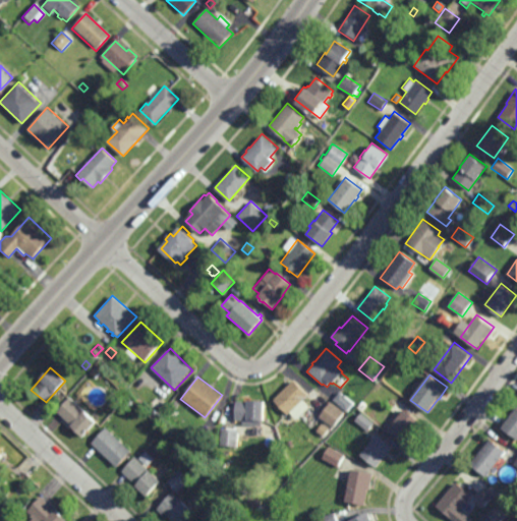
[(307,395),(287,415),(273,400),(285,388),(284,388),(286,386),(287,386),(293,381),(307,395)]
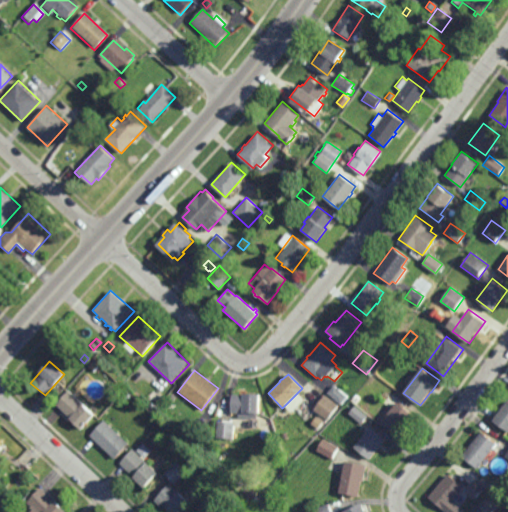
[(339,405),(326,393),(333,385),(347,397),(339,405)]
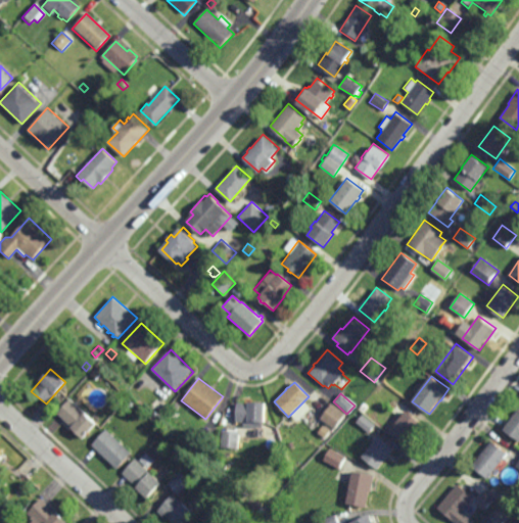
[(83,439),(55,414),(69,398),(97,424),(83,439)]
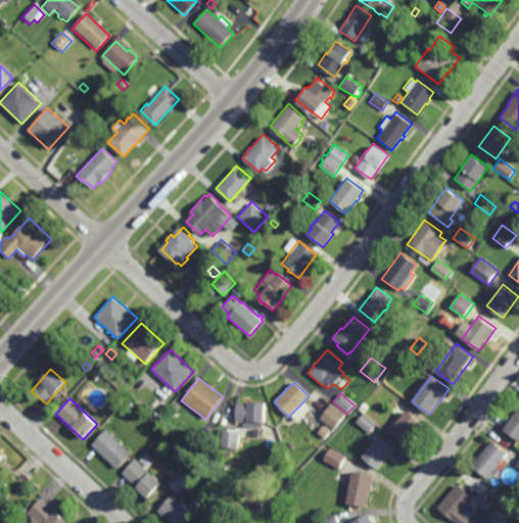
[(265,423),(262,423),(262,437),(253,436),(254,428),(242,427),(242,422),(235,422),(236,402),(243,402),(243,400),(249,400),(249,402),(265,402),(265,423)]
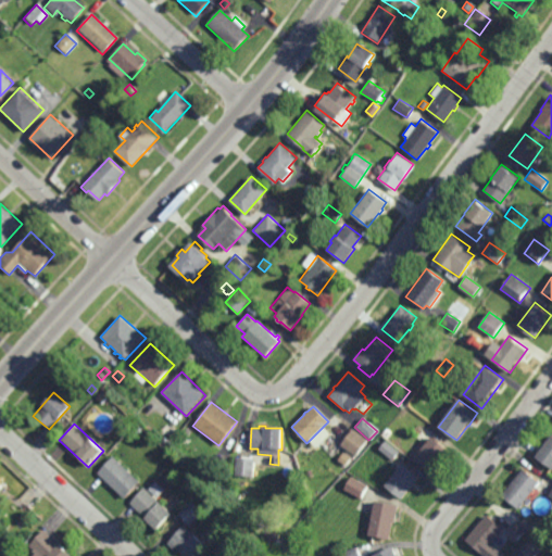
[(385,438),(380,434),(386,428),(390,432),(385,438)]
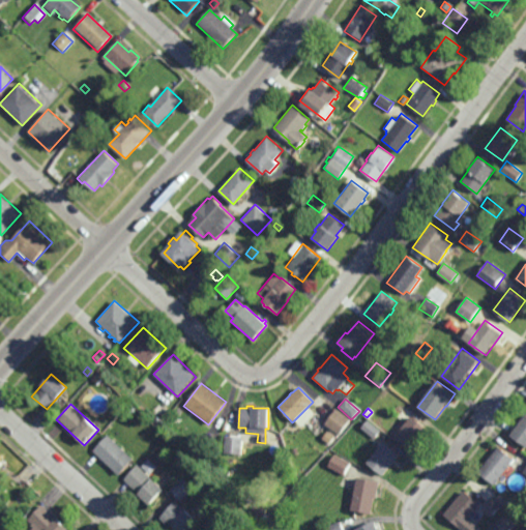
[(350,419),(338,435),(324,424),(335,409),(350,419)]
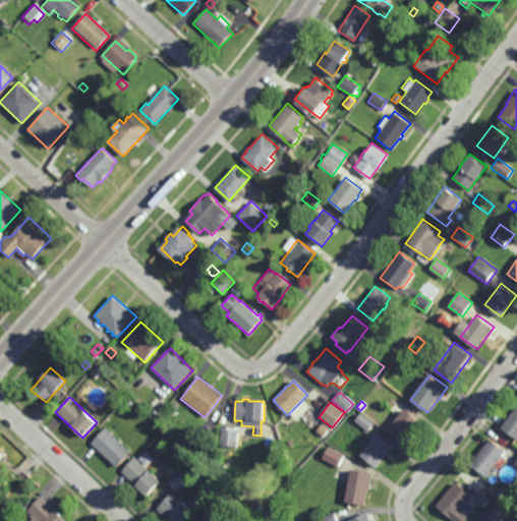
[(516,441),(501,428),(516,407),(516,441)]
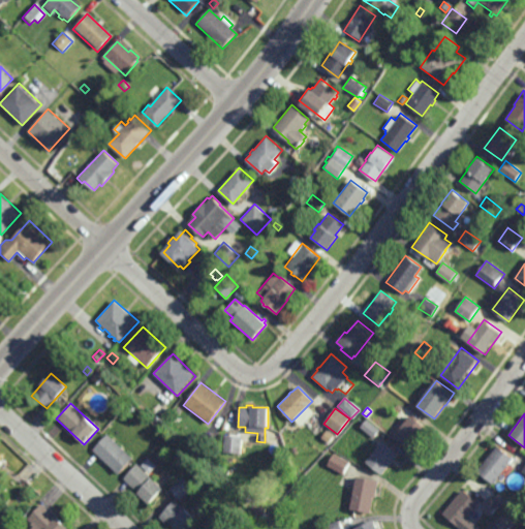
[(427,428),(422,434),(424,435),(421,439),(419,438),(409,450),(393,437),(400,428),(396,425),(401,417),(406,421),(410,415),(427,428)]
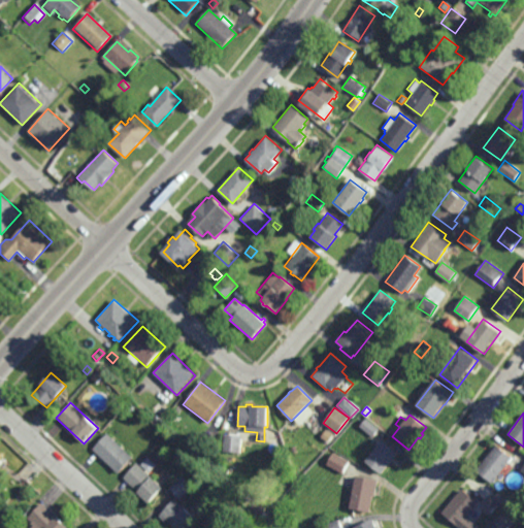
[(372,438),(359,427),(366,419),(380,430),(372,438)]
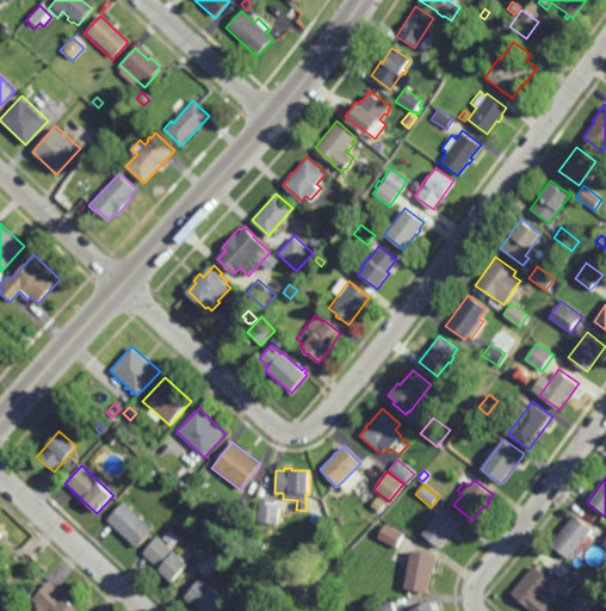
[(385,504),(378,513),(377,512),(375,514),(369,511),(371,507),(370,506),(372,503),(370,500),(372,498),(375,500),(377,498),(385,504)]
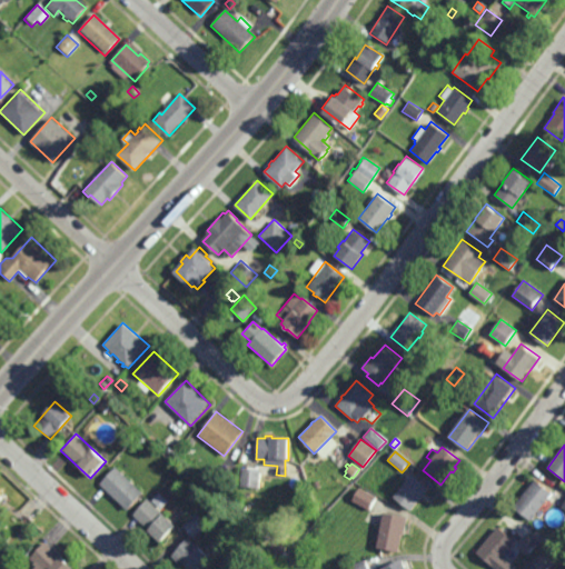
[(126,511),(98,485),(114,467),(142,493),(126,511)]
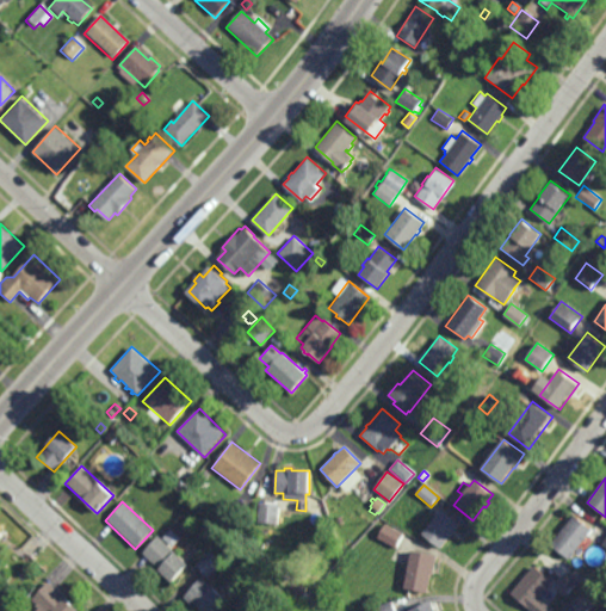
[(278,524),(257,523),(258,503),(279,504),(278,524)]
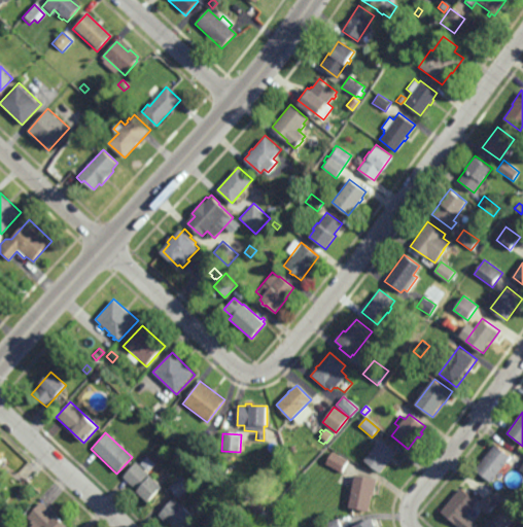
[(380,475),(363,460),(382,440),(397,453),(380,475)]
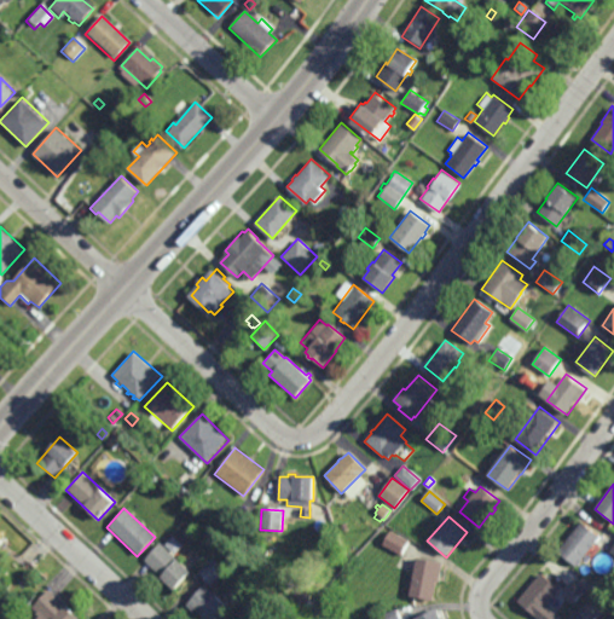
[(589,559),(585,556),(575,567),(559,553),(581,524),(600,538),(595,543),(600,547),(589,559)]
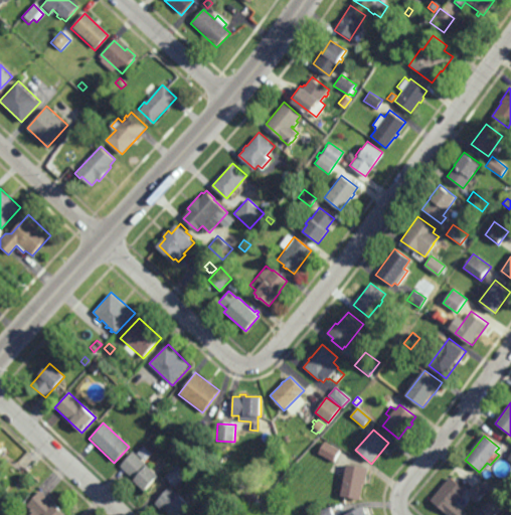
[(145,462),(160,476),(145,492),(133,481),(134,480),(119,466),(133,451),(136,454),(149,440),(158,449),(145,462)]
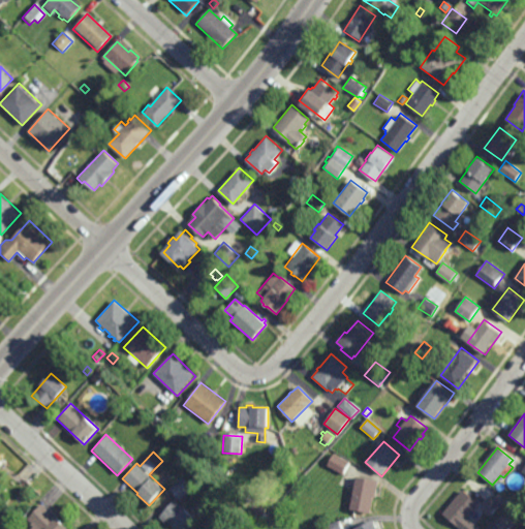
[(341,475),(326,466),(334,454),(349,462),(341,475)]
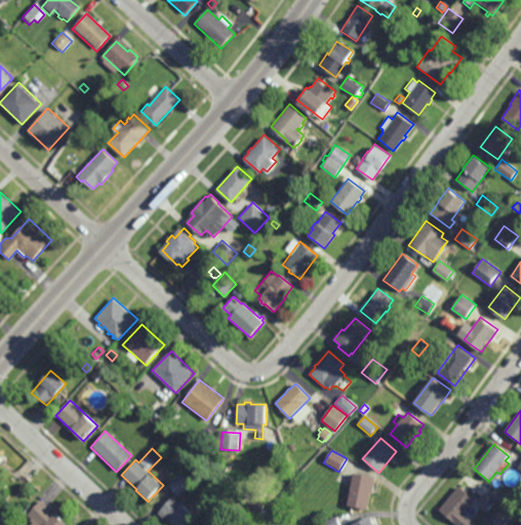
[(183,466),(178,461),(186,454),(190,458),(183,466)]
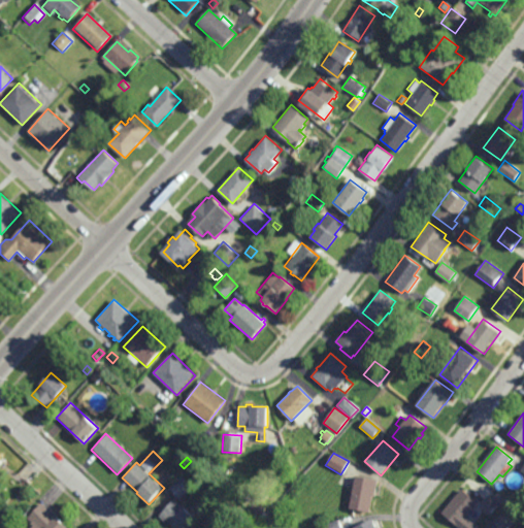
[(203,468),(198,464),(202,459),(207,463),(203,468)]
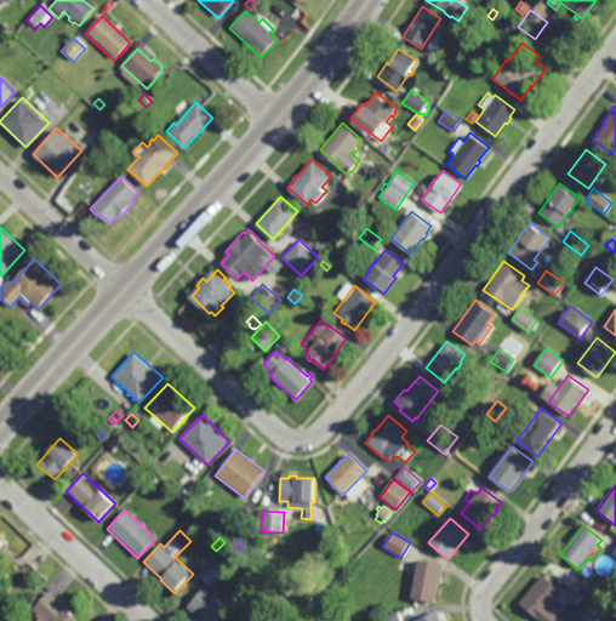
[(232,558),(227,554),(232,548),(237,553),(232,558)]
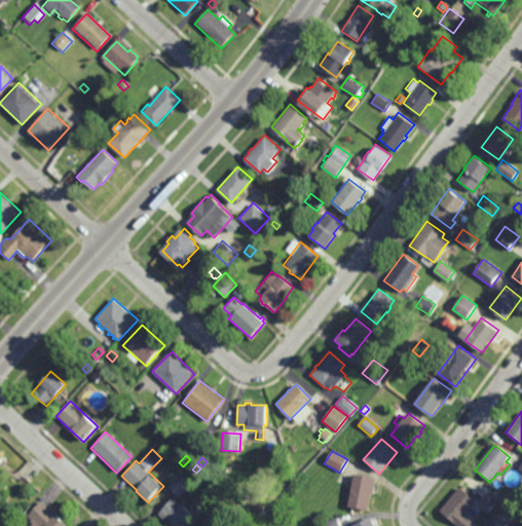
[(178,497),(169,487),(180,475),(190,484),(178,497)]
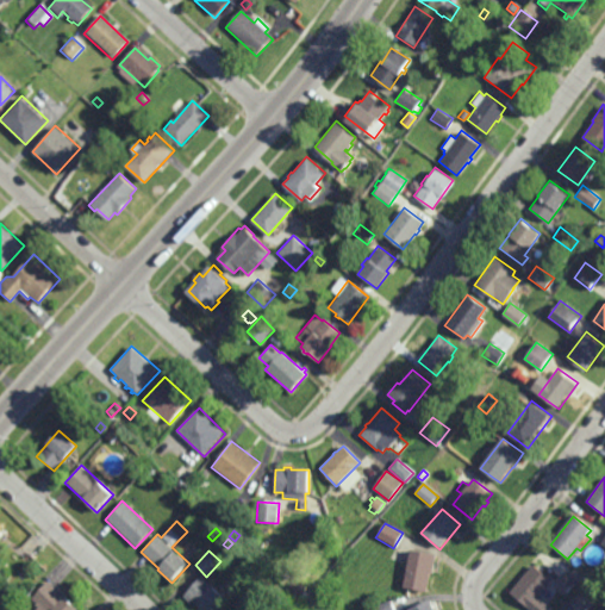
[(432,574),(431,574),(428,593),(403,589),(409,551),(436,555),(432,574)]
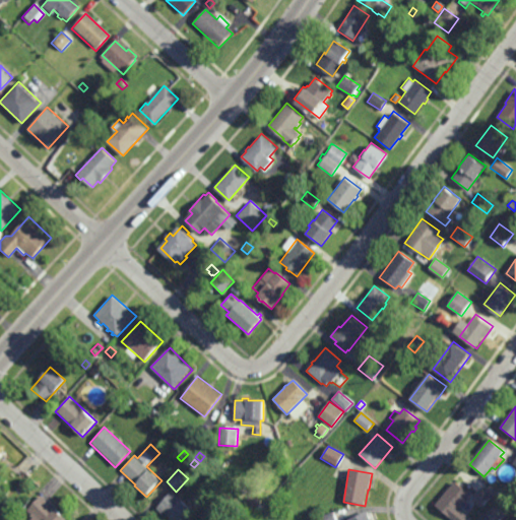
[(451,519),(435,506),(456,481),(471,495),(458,510),(469,519),(451,519)]
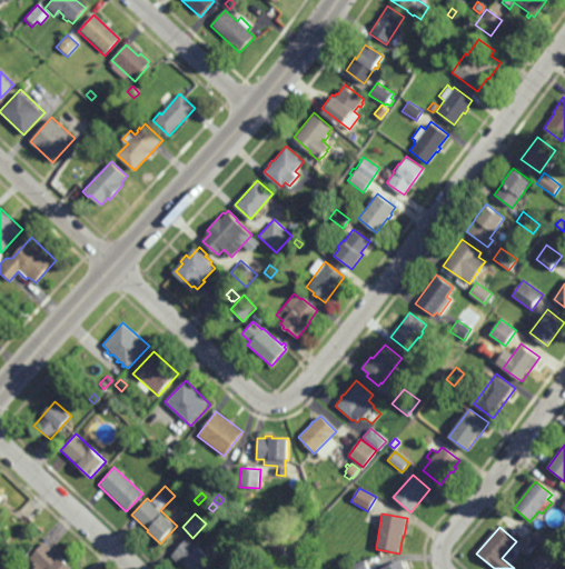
[(541,547),(532,538),(537,532),(546,540),(541,547)]
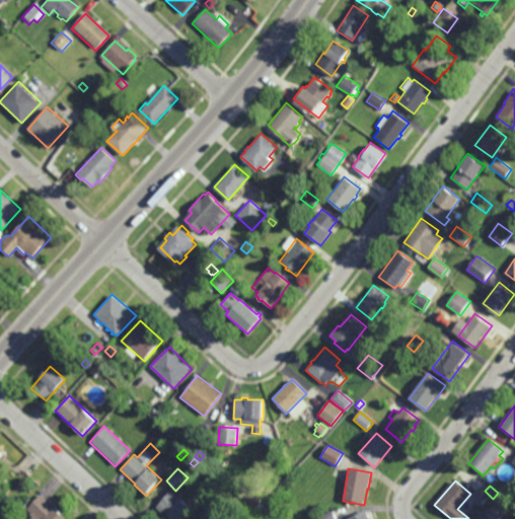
[(487,501),(486,501),(481,507),(479,505),(477,506),(474,504),(476,503),(470,498),(481,488),(490,497),(488,499),(489,499),(487,501)]
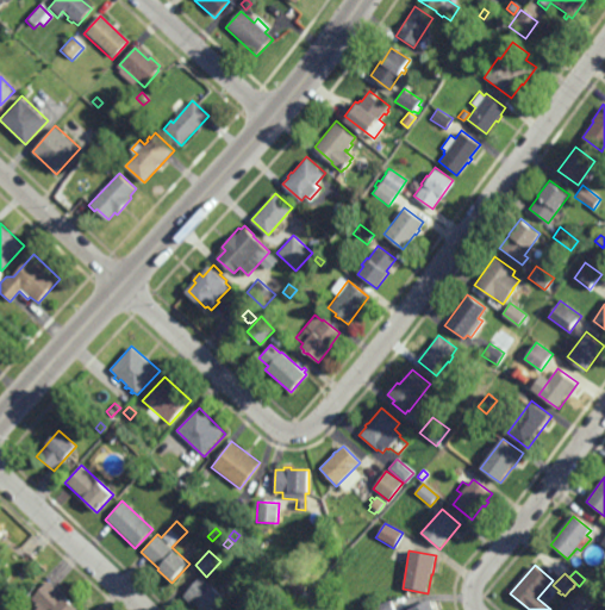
[(216,609),(203,609),(198,605),(194,609),(182,597),(201,576),(226,599),(216,609)]
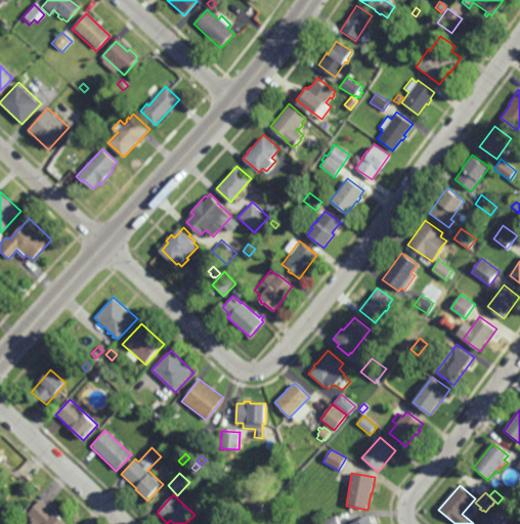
[(44,505),(45,504),(55,512),(54,513),(66,523),(36,523),(29,517),(28,518),(24,514),(38,498),(44,505)]
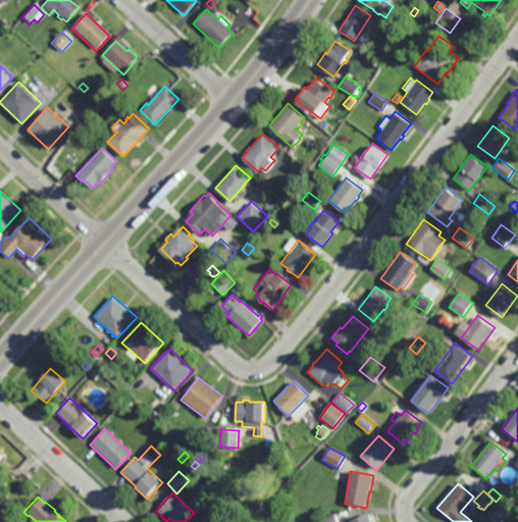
[(503,511),(509,516),(503,521),(490,521),(491,521),(486,517),(498,506),(498,507),(505,500),(509,505),(503,511)]
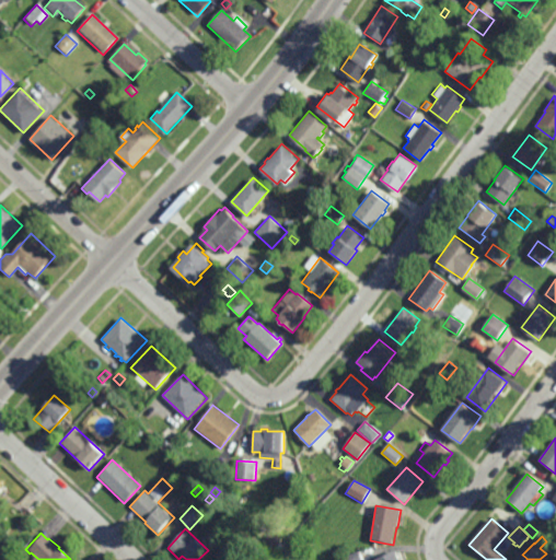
[(223,559),(216,559),(212,557),(227,541),(234,549),(223,559)]
